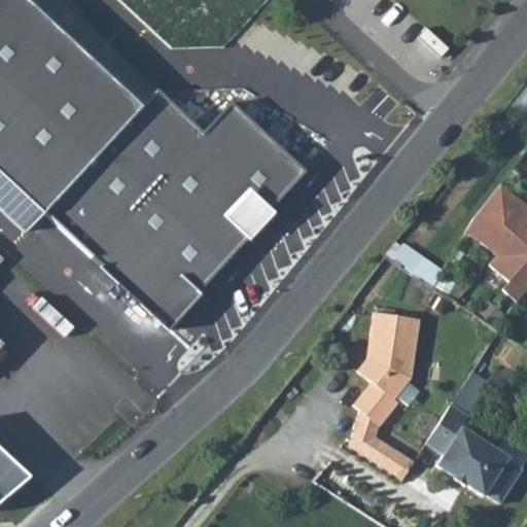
[(42,214),(168,331),(198,301),(194,296),(247,240),(240,233),(261,209),(267,214),(304,175),(229,104),(201,135),(56,0),(0,0),(0,212),(24,235),(42,214)]
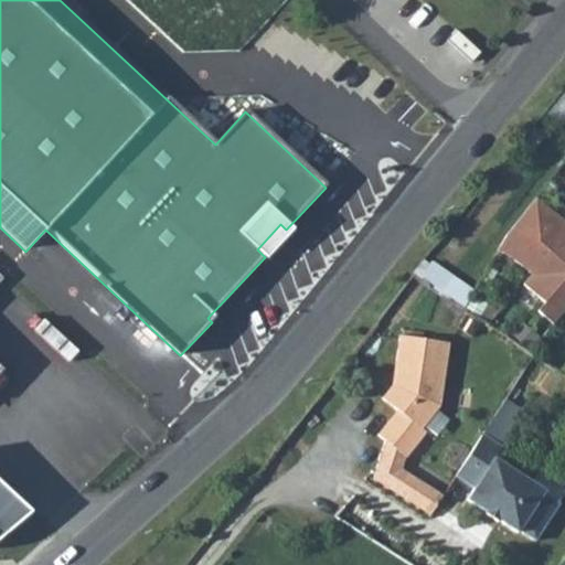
[(525,210),(501,249),(522,260),(535,273),(526,283),(546,301),(539,310),(554,324),(564,312),(564,221),(557,215),(554,220),(532,201),(525,210)]
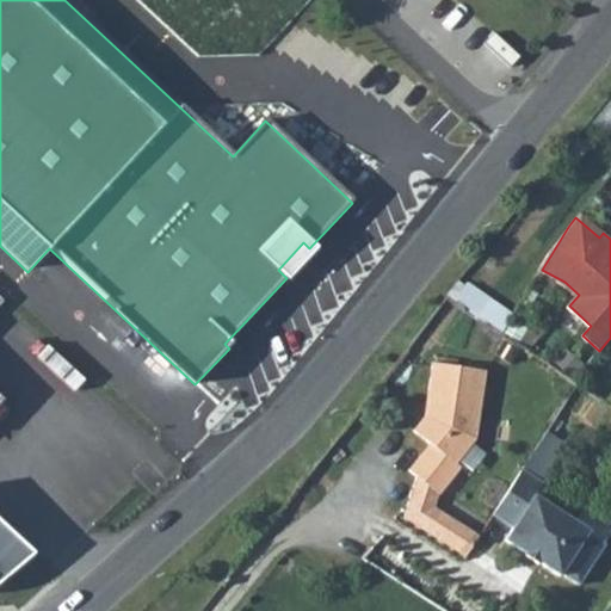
[(462,304),(507,329),(517,312),(471,287),(462,304)]
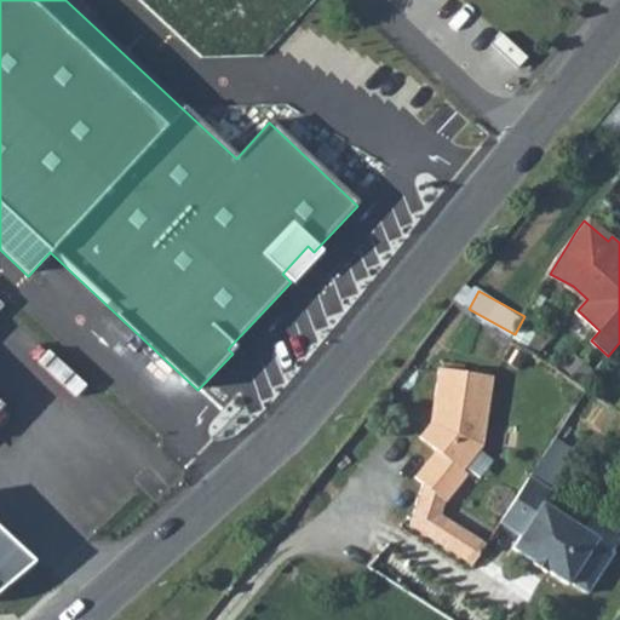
[(424,483),(408,524),(475,566),(488,543),(442,514),(448,501),(470,472),(465,469),(482,447),(491,373),(438,367),(432,422),(422,436),(438,449),(417,476),(424,483)]
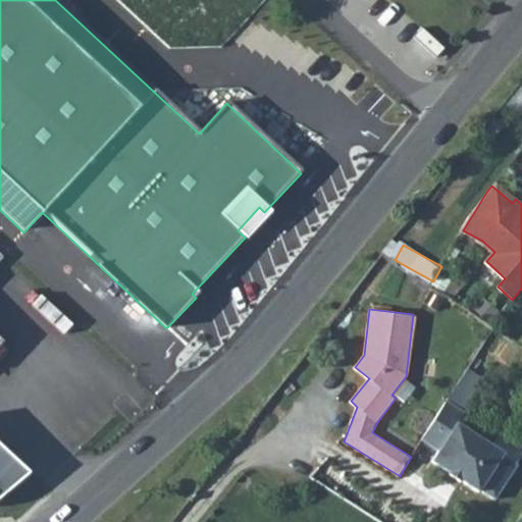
[(468,411),(450,400),(424,437),(441,449),(434,460),(452,471),(451,472),(463,480),(464,479),(481,490),(482,488),(498,498),(520,464),(505,454),(507,452),(461,422),(468,411)]
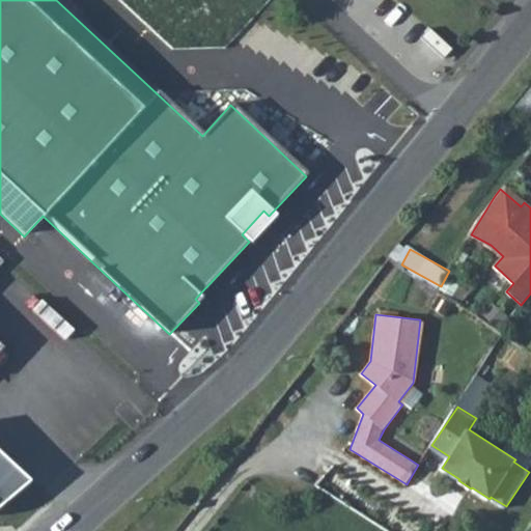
[(0,495),(25,476),(0,452),(0,495)]
